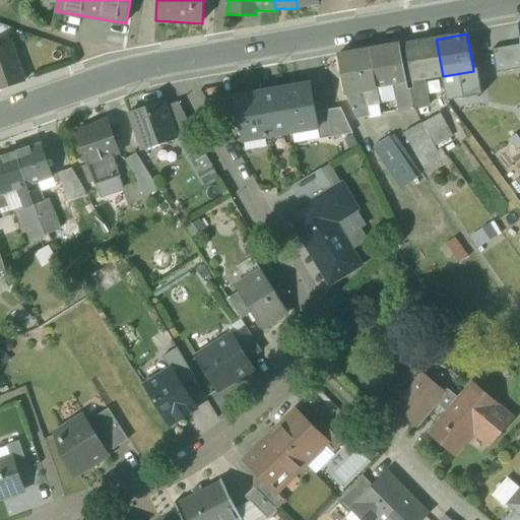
[(423,80),(443,76),(436,40),(420,42),(405,45),(413,89),(410,89),(414,110),(428,108),(423,80)]
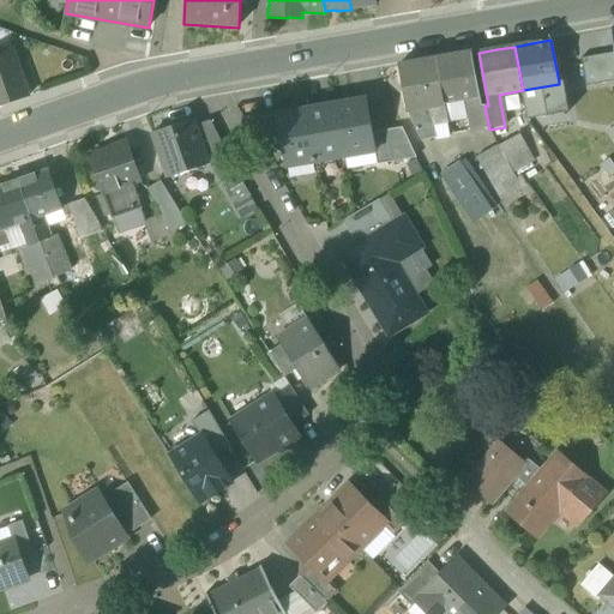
[(0,53),(0,106),(28,97),(12,49),(0,53)]
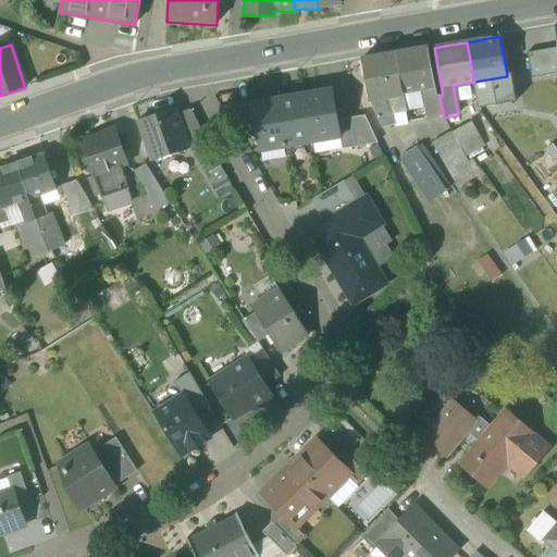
[(556,48),(527,53),(531,78),(556,74),(556,48)]
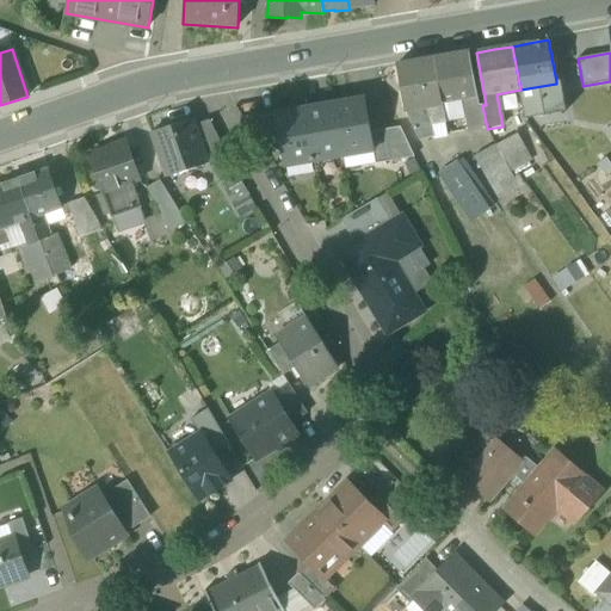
[(442,104),(464,99),(477,98),(469,54),(450,56),(450,57),(433,60),(442,104)]
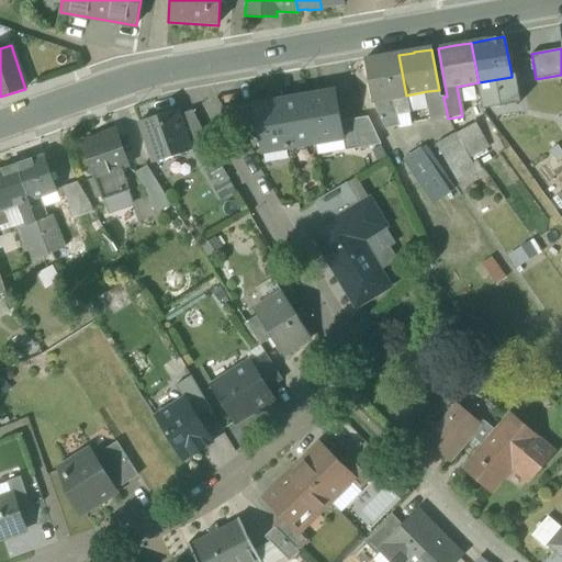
[(372,101),(386,99),(391,98),(395,98),(406,96),(398,55),(383,58),(383,57),(364,60),(372,101)]
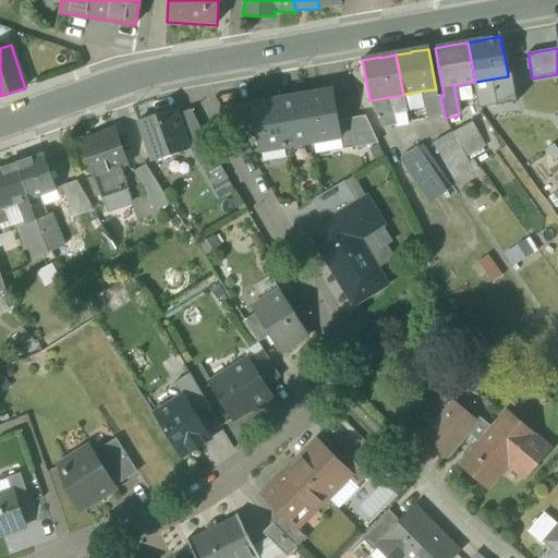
[(511,74),(508,74),(508,76),(475,82),(480,109),(517,102),(511,74)]
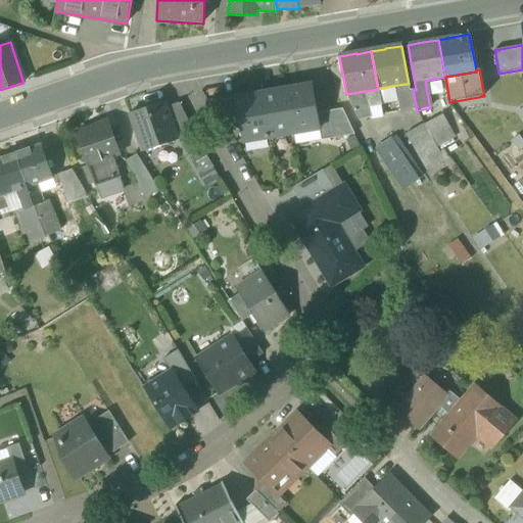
[(312,84),(286,89),(293,134),(319,130),(320,130),(317,113),(312,84)]
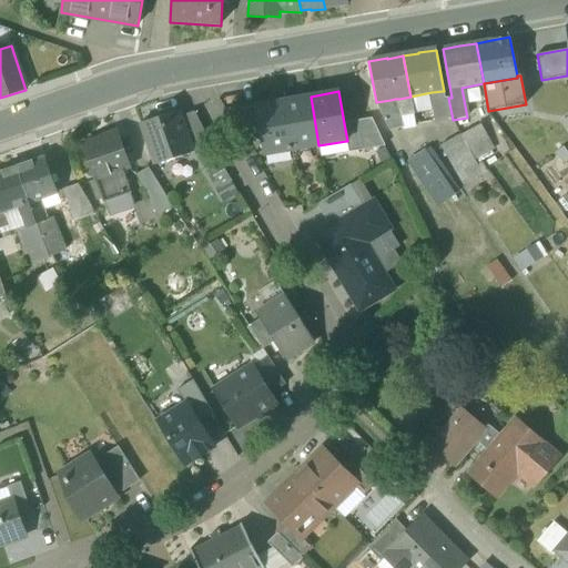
[(445,99),(444,91),(432,92),(437,123),(453,120),(448,98),(445,99)]
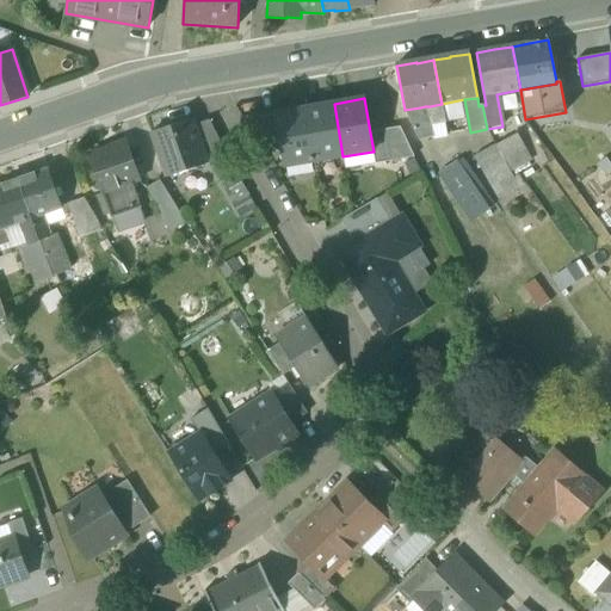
[(334,104),(304,109),(314,162),(343,156),(334,104)]
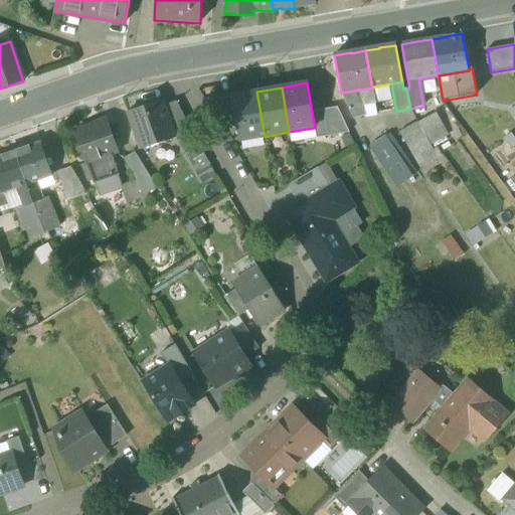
[(375,105),(372,88),(362,90),(365,107),(375,105)]
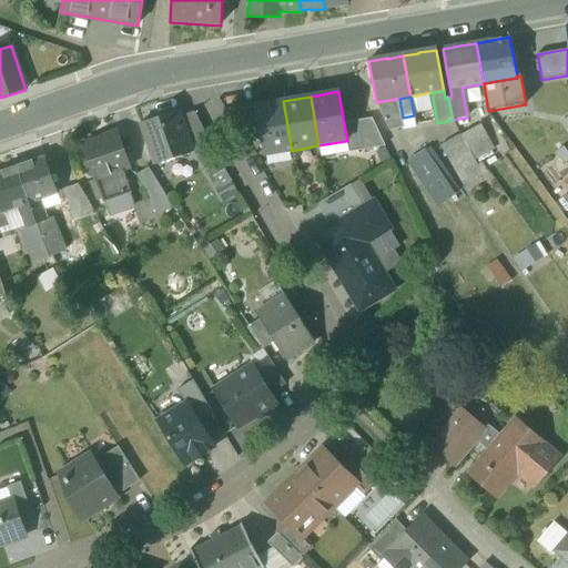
[(392,108),(391,100),(376,102),(379,110),(391,132),(402,129),(399,118),(396,107),(392,108)]
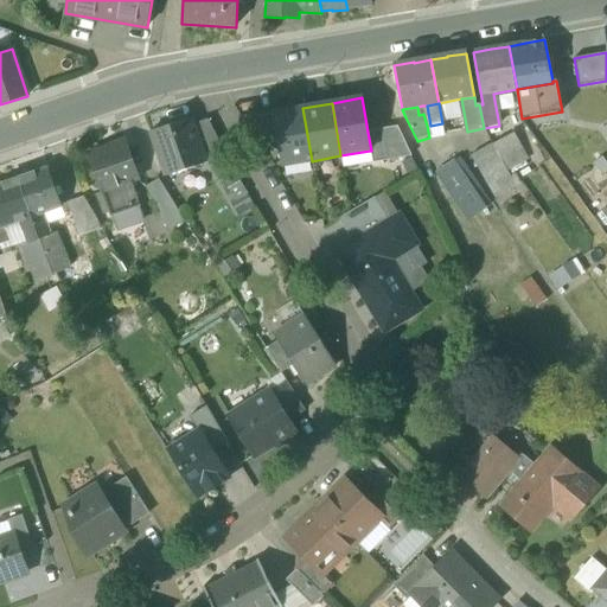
[(282,166),(312,161),(302,108),(273,113),(273,114),(278,144),(282,166)]
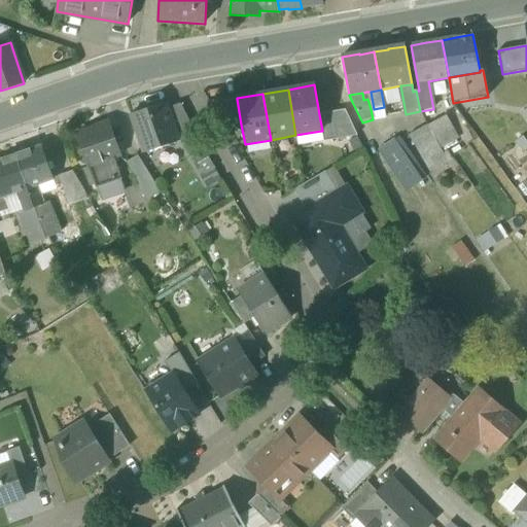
[(224,101),(229,127),(241,125),(237,99),(224,101)]
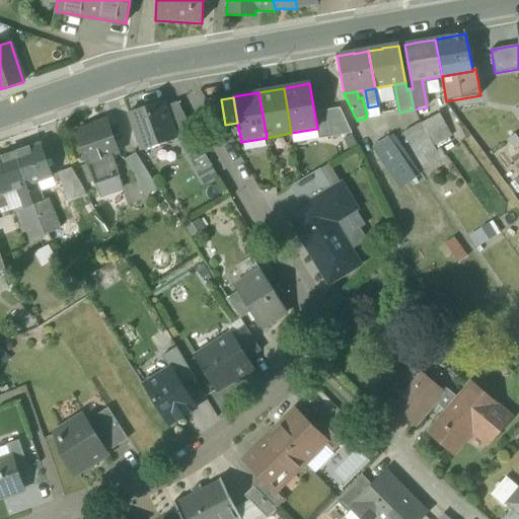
[(150,112),(164,106),(162,102),(148,107),(150,112)]
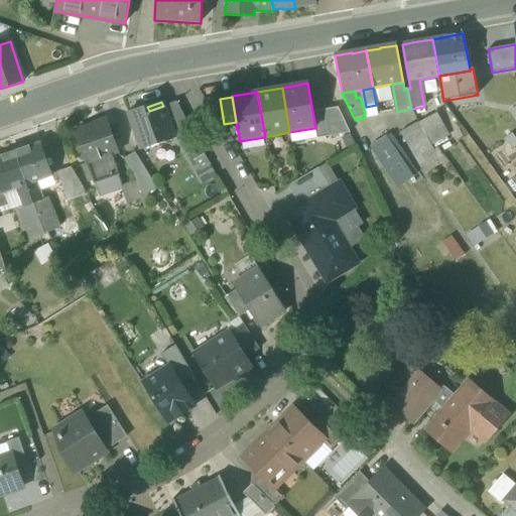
[(173,102),(163,106),(174,137),(181,141),(192,134),(173,102)]
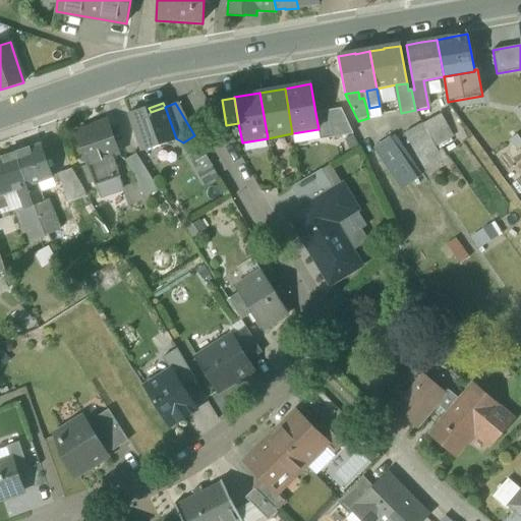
[(141,134),(147,150),(176,138),(165,107),(151,112),(149,108),(129,114),(137,136),(141,134)]
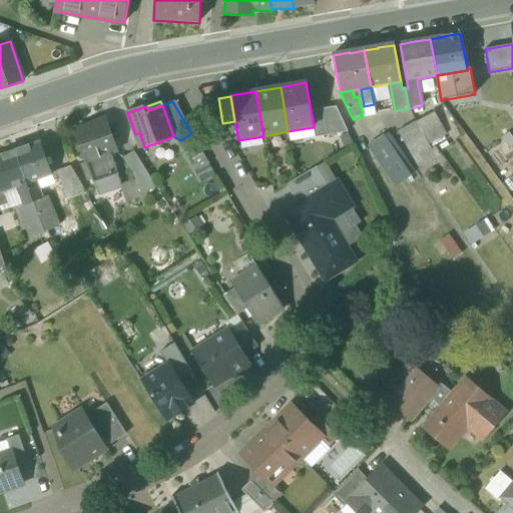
[(313,127),(315,138),(348,132),(336,107),(311,111),(314,127),(313,127)]
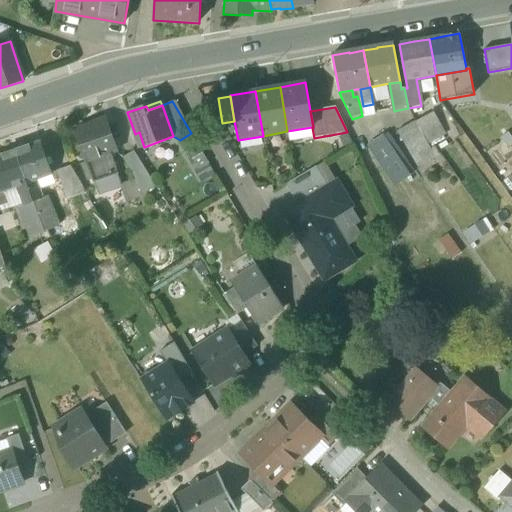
[(416,122),(422,134),(428,144),(445,134),(433,112),(416,122)]
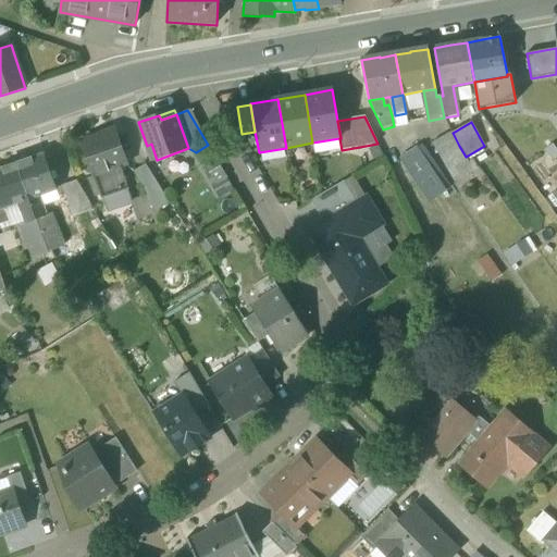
[(95,176),(102,197),(127,188),(121,168),(127,165),(115,133),(102,138),(101,135),(100,135),(82,141),(94,176),(95,176)]
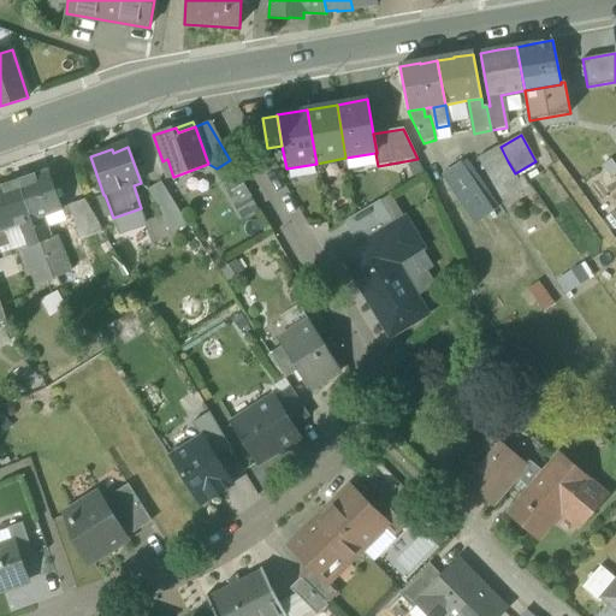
[(523,189),(515,173),(508,161),(508,163),(499,147),(478,159),(495,188),(503,201),(523,189)]
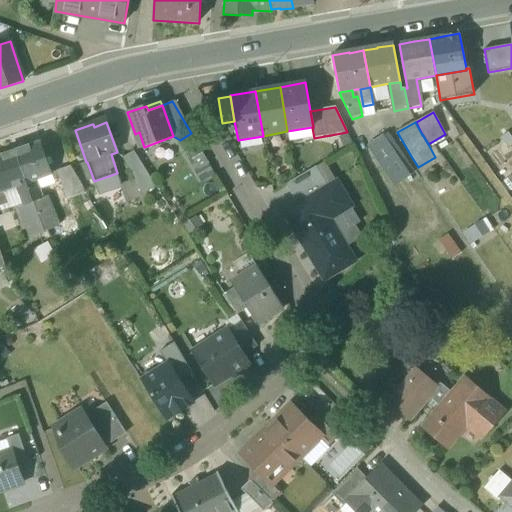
[(139,132),(135,134),(140,148),(144,147),(139,132)]
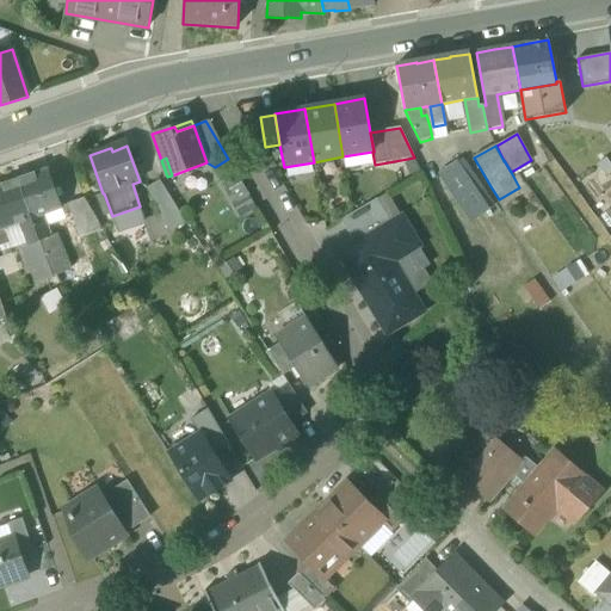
[(215,167),(228,190),(241,181),(228,159),(215,167)]
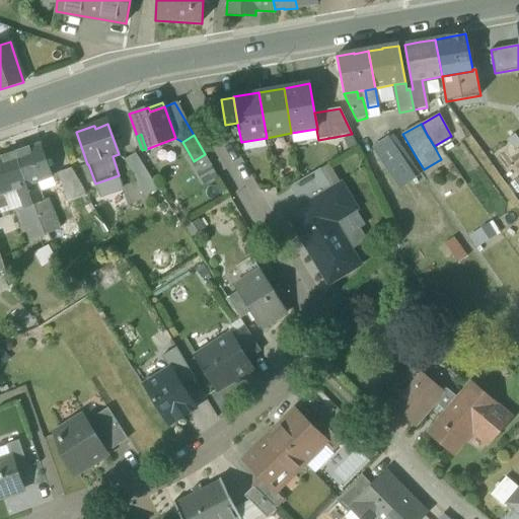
[(372,149),(399,190),(417,178),(389,138),(372,149)]
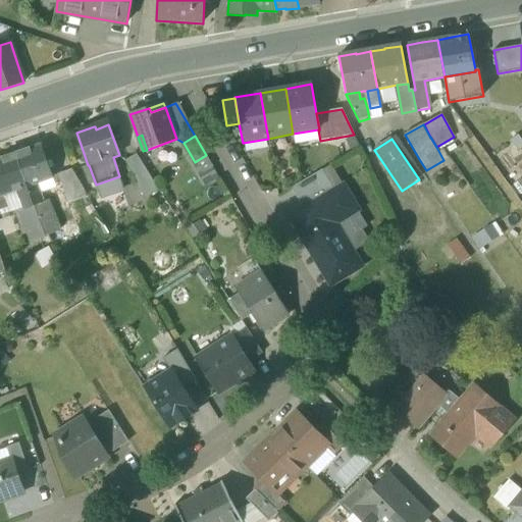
[(42,145),(15,154),(34,206),(44,203),(44,202),(41,194),(38,184),(53,177),(42,145)]
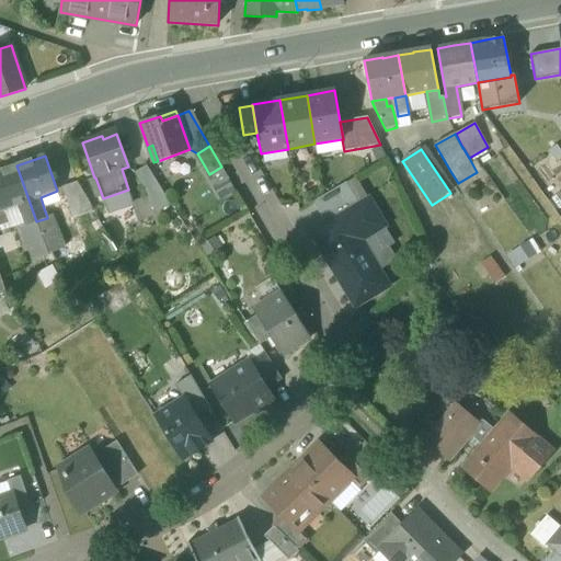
[(25,226),(36,221),(16,165),(0,171),(0,207),(1,210),(4,209),(19,205),(24,224),(25,226)]
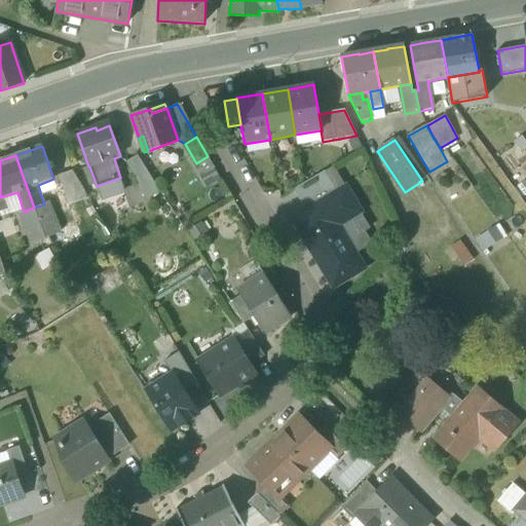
[(138,186),(146,200),(160,192),(137,155),(125,162),(140,185),(138,186)]
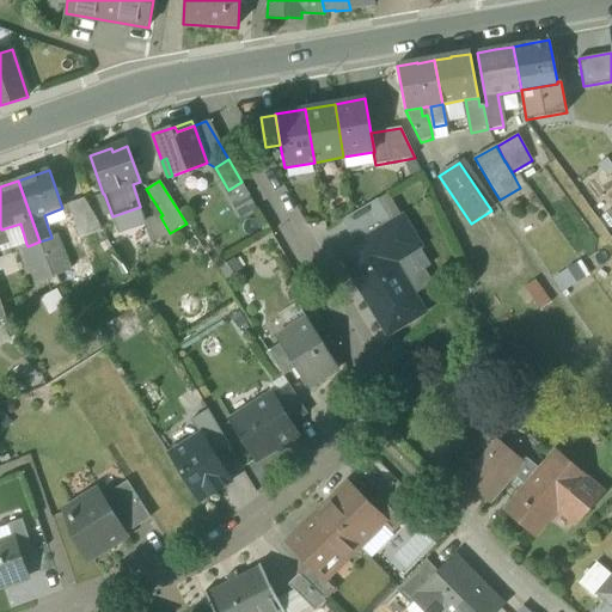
[(258,210),(249,195),(231,204),(240,220),(258,210)]
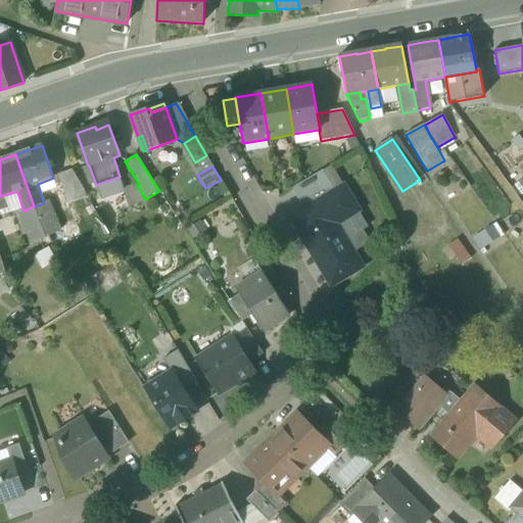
[(58,175),(68,203),(87,197),(72,170),(58,175)]
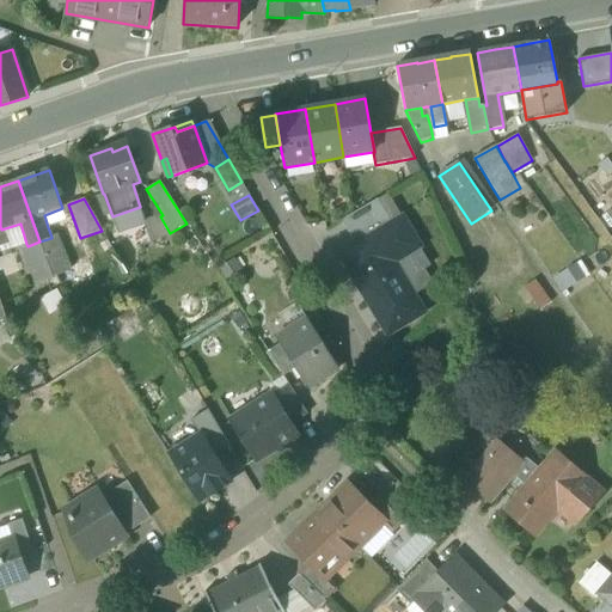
[(355,246),(393,224),(378,199),(341,221),(355,246)]
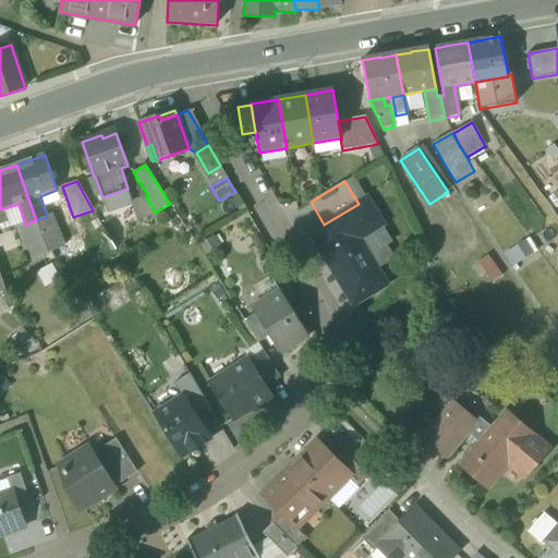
[(134,204),(128,189),(102,197),(108,214),(134,204)]
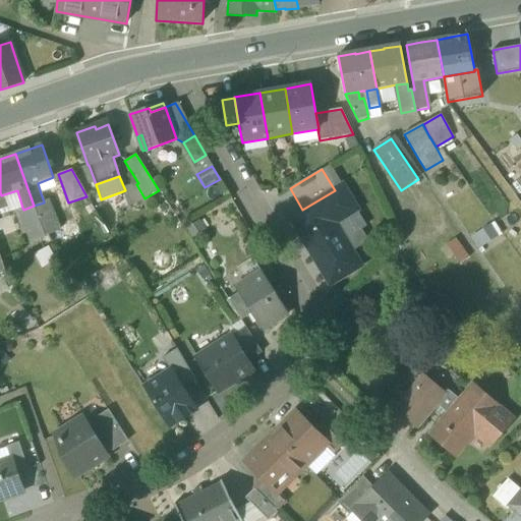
[(38,183),(41,193),(57,188),(53,177),(38,183)]
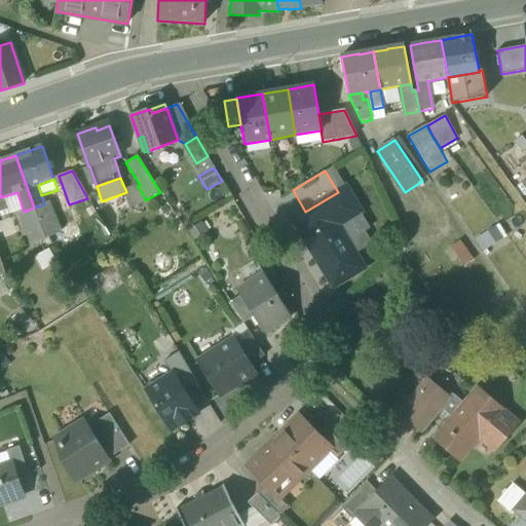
[(338,192),(305,212),(293,219),(334,287),(364,269),(355,254),(338,225),(361,212),(345,188),(338,192)]
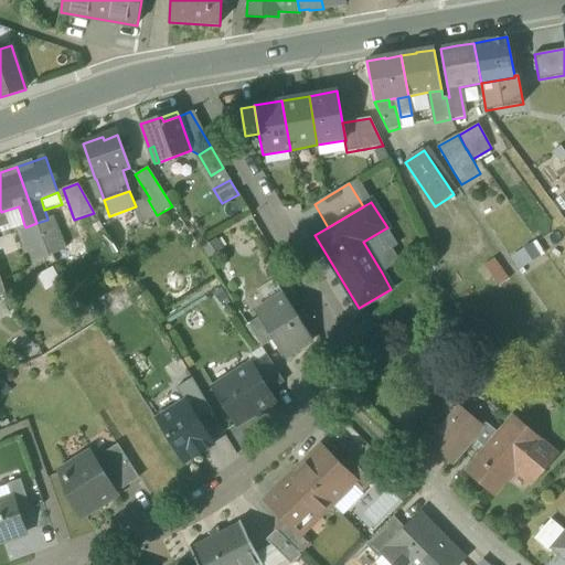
[(19,206),(4,211),(11,231),(24,225),(19,206)]
